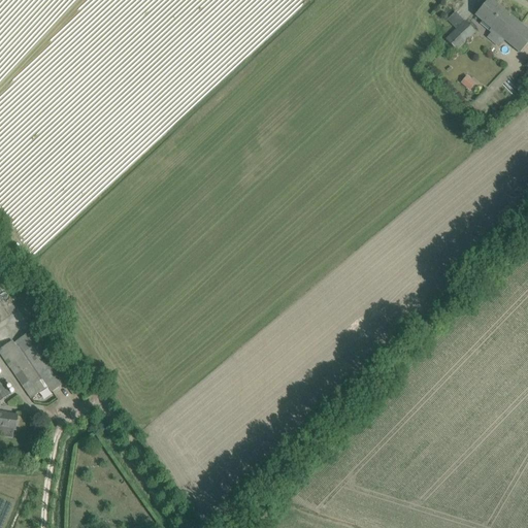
[(527,31),(491,0),(488,0),(483,6),(475,15),(491,30),(490,32),(491,33),(488,38),(494,43),(499,37),(519,54),(527,42),(527,31)]
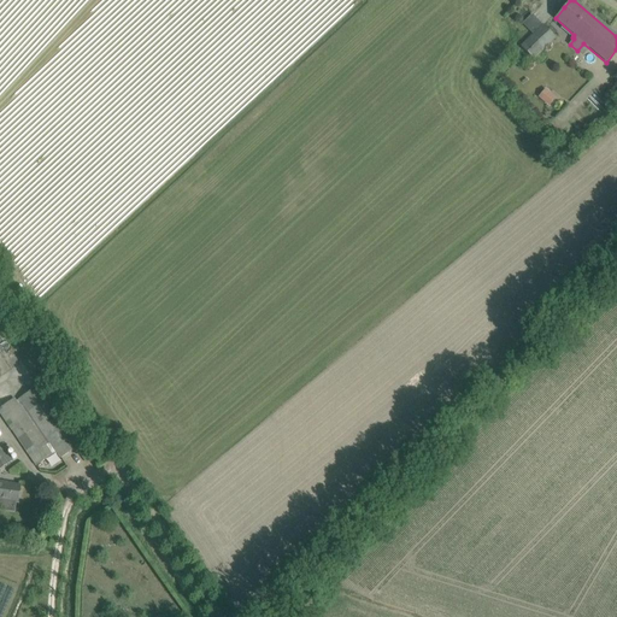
[(519,46),(533,59),(556,37),(536,18),(528,27),(533,33),(519,46)]
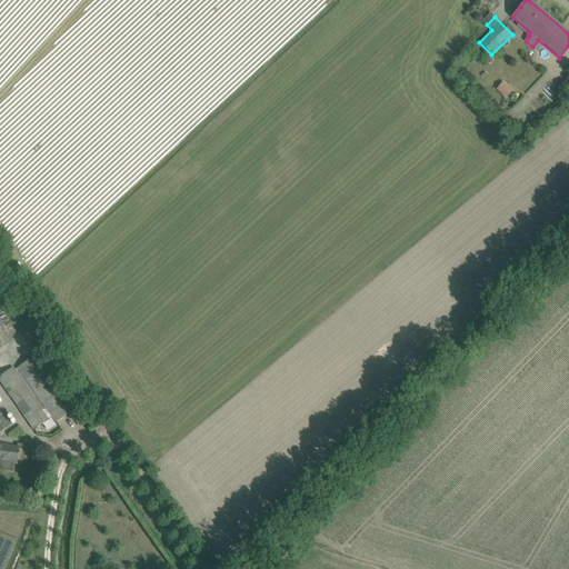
[(495,90),(506,98),(512,89),(501,81),(495,90)]
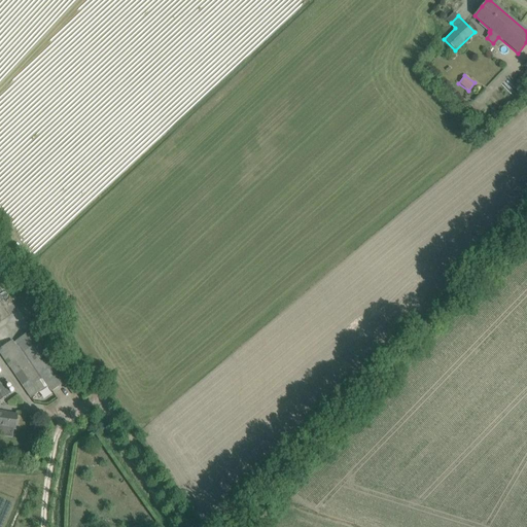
[(11,341),(0,348),(0,351),(25,389),(31,398),(48,386),(51,391),(72,378),(73,377),(74,376),(59,352),(51,356),(33,329),(25,335),(16,341),(13,343),(11,341)]
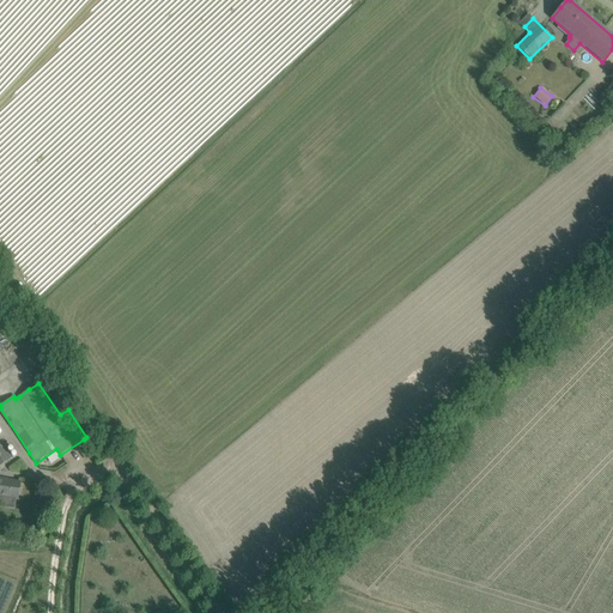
[(0,466),(11,459),(2,445),(0,442),(0,466)]
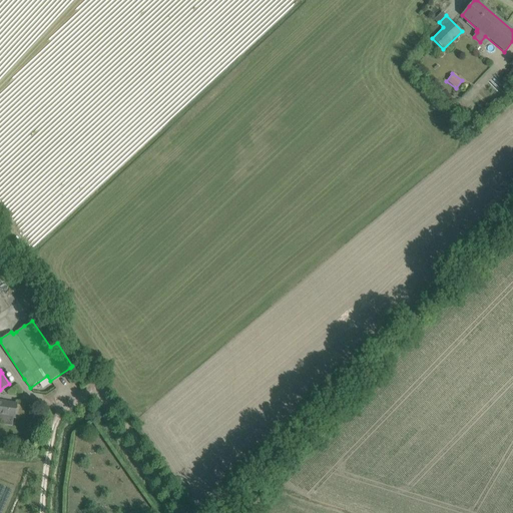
[(0,415),(5,416),(15,418),(17,404),(0,401),(0,415)]
